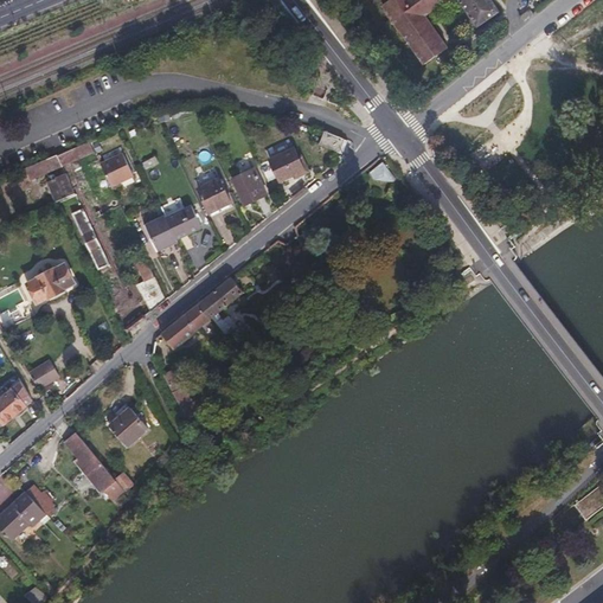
[(379,0),(378,1),(382,6),(380,7),(393,27),(395,26),(419,63),(443,46),(422,14),(443,0),(379,0)]
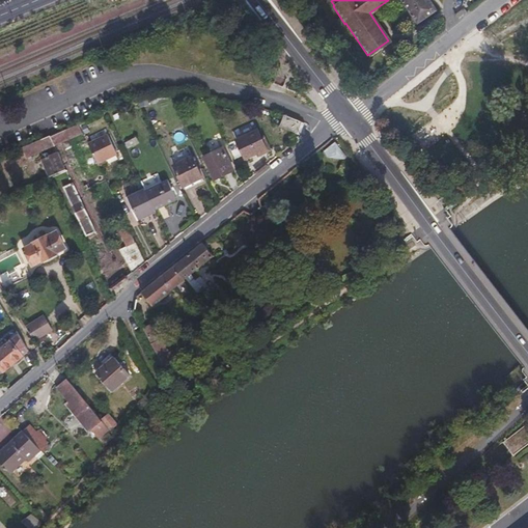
[(400,0),(415,22),(434,9),(427,0),(400,0)]
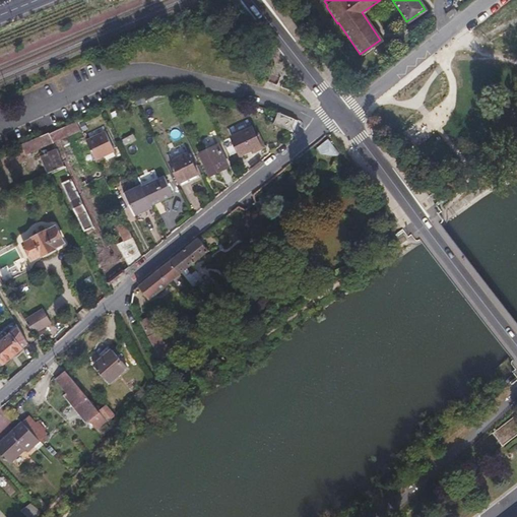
[(454,12),(450,6),(443,12),(447,17),(454,12)]
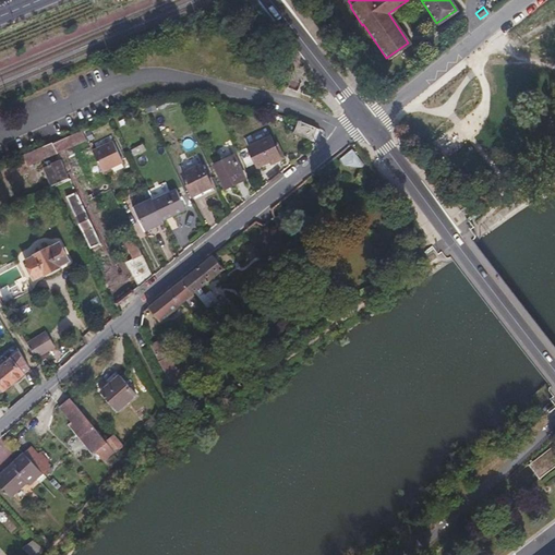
[(286,83),(298,88),(304,73),(296,62),(286,83)]
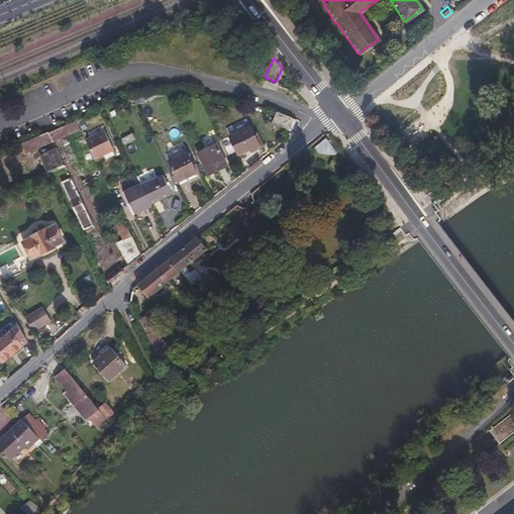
[(257,118),(248,109),(243,114),(250,123),(257,118)]
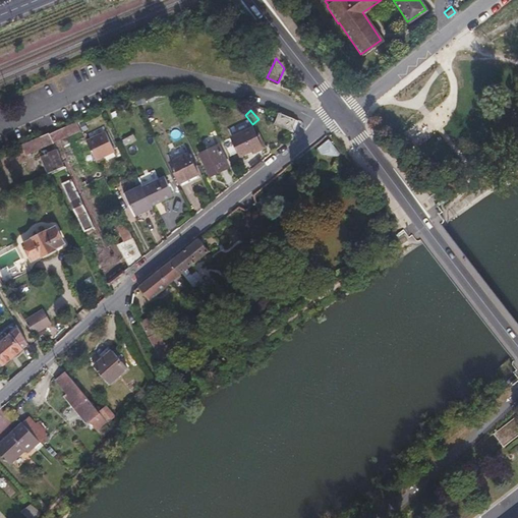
[(293,129),(298,118),(280,110),(275,121),(293,129)]
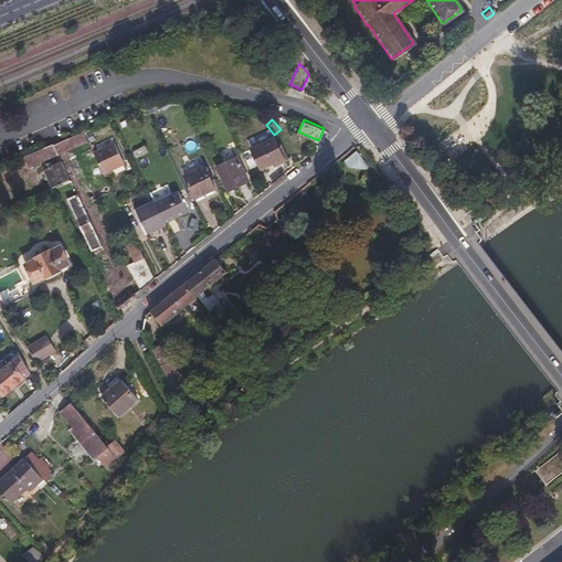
[(81,131),(50,145),(54,152),(84,140),(81,131)]
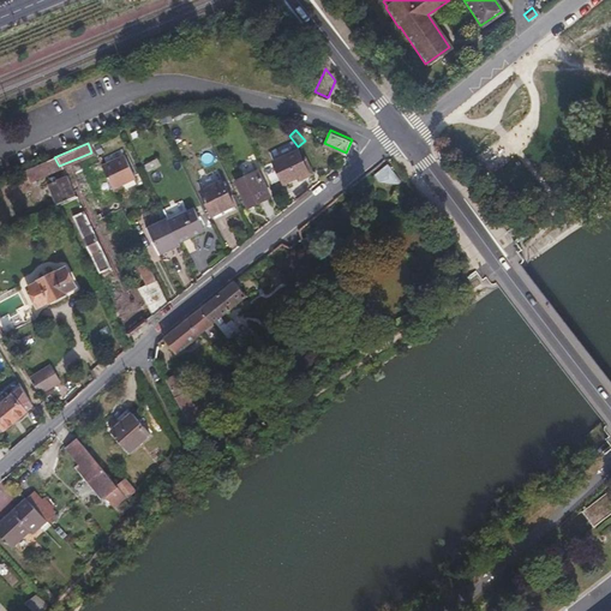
[(484,165),(473,149),(462,157),(473,172),(484,165)]
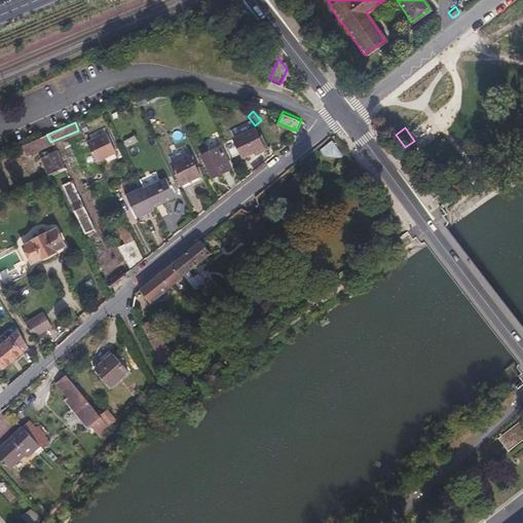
[(252,129),(222,143),(229,157),(238,153),(240,157),(260,147),(252,129)]
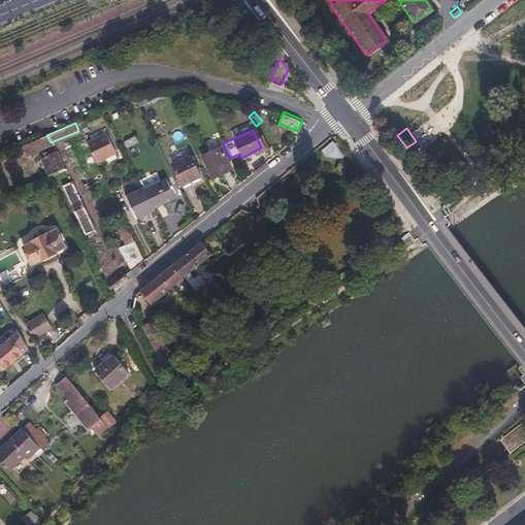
[(105,132),(85,141),(95,162),(104,158),(103,156),(113,151),(105,132)]
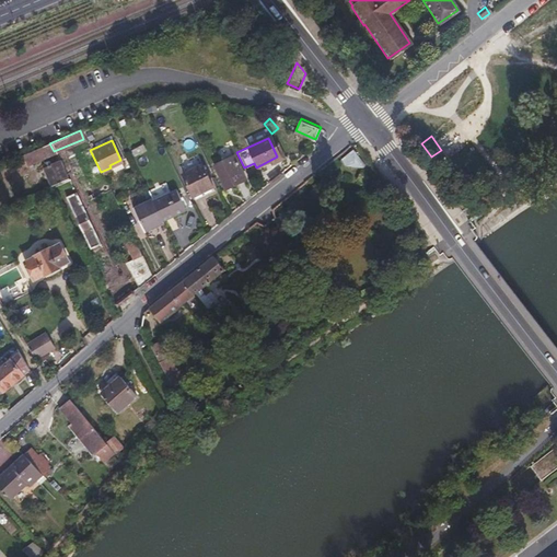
[(23,164),(54,152),(54,151),(49,143),(19,157),(23,164)]
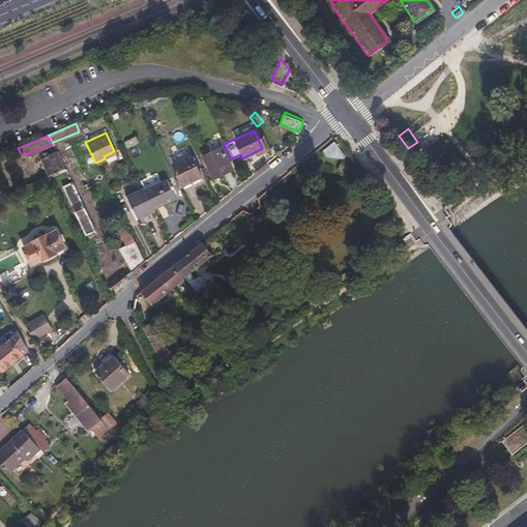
[(213,138),(201,144),(205,154),(202,156),(212,180),(231,172),(220,148),(218,148),(213,138)]
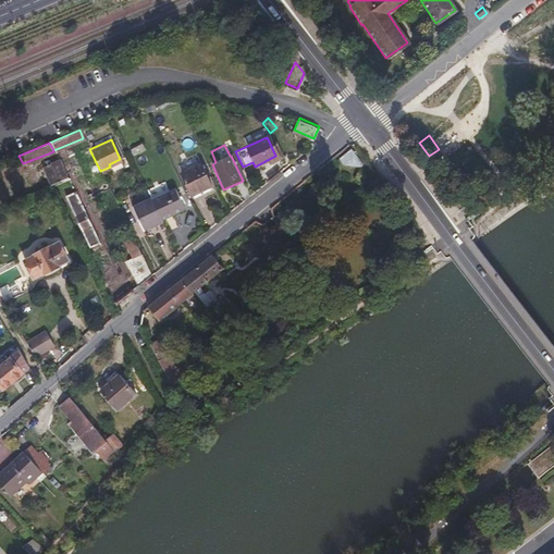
[(356,172),(343,156),(334,162),(339,169),(356,172)]
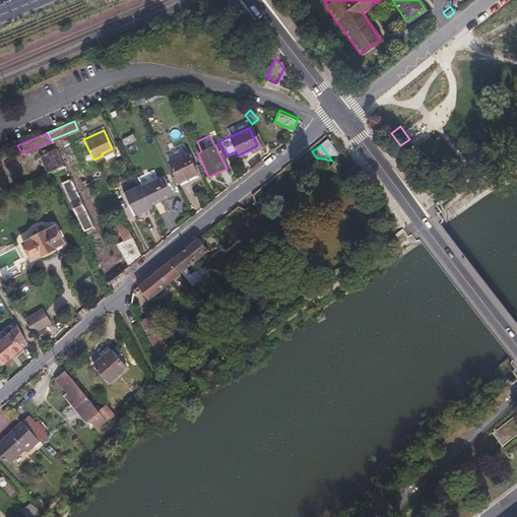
[(46,175),(61,168),(54,150),(38,157),(46,175)]
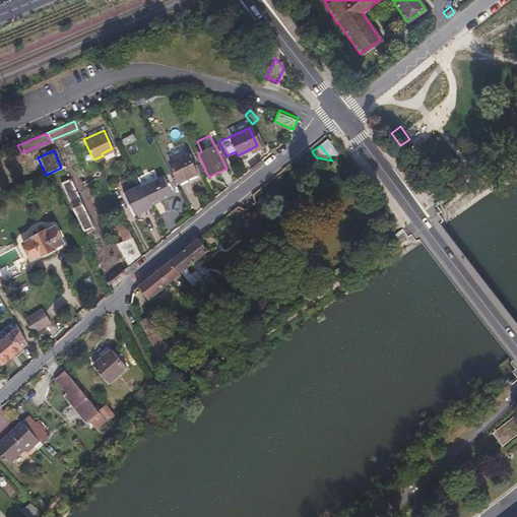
[(196,175),(186,154),(168,163),(178,183),(196,175)]
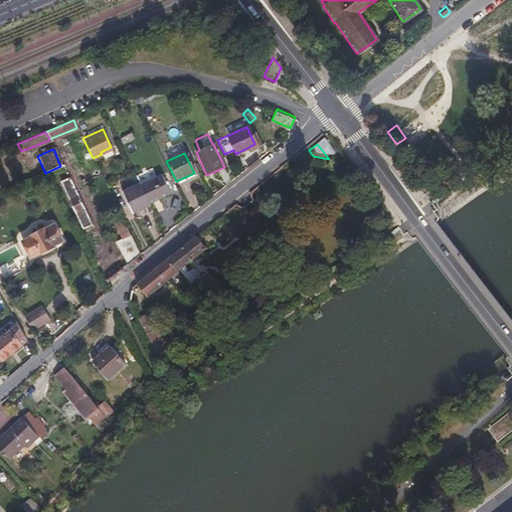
[(161,176),(139,185),(148,203),(169,193),(161,176)]
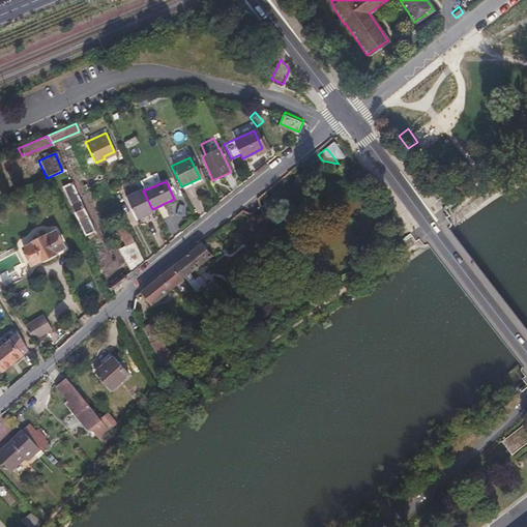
[(85,237),(94,232),(70,183),(61,187),(85,237)]
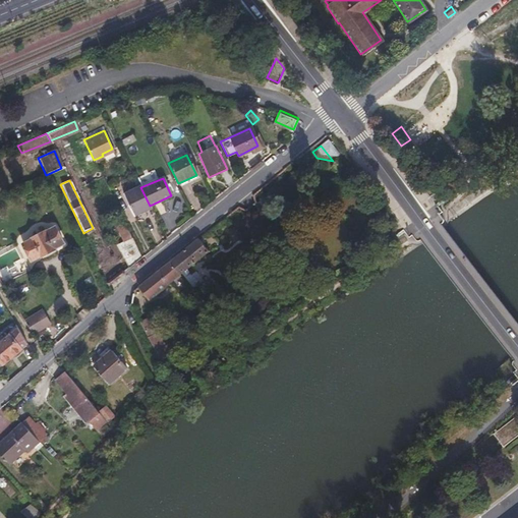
[(140,187),(139,185),(123,193),(134,217),(152,210),(150,206),(140,187)]
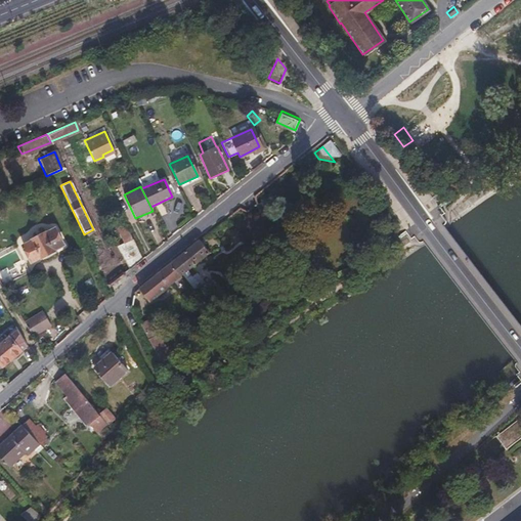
[(141,258),(125,223),(117,227),(124,243),(118,246),(129,269),(141,258)]
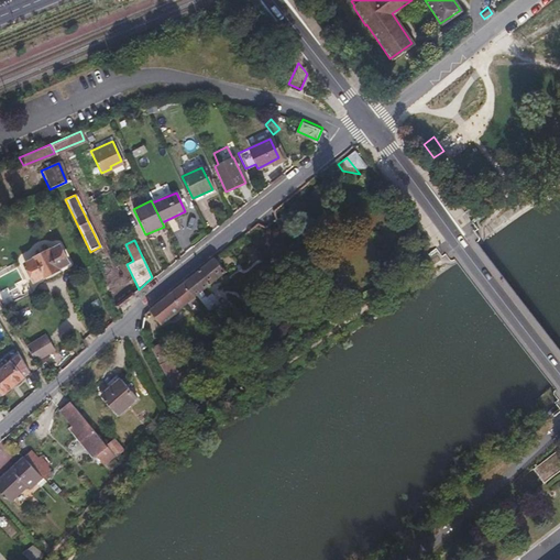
[(57,248),(22,265),(30,282),(66,265),(57,248)]
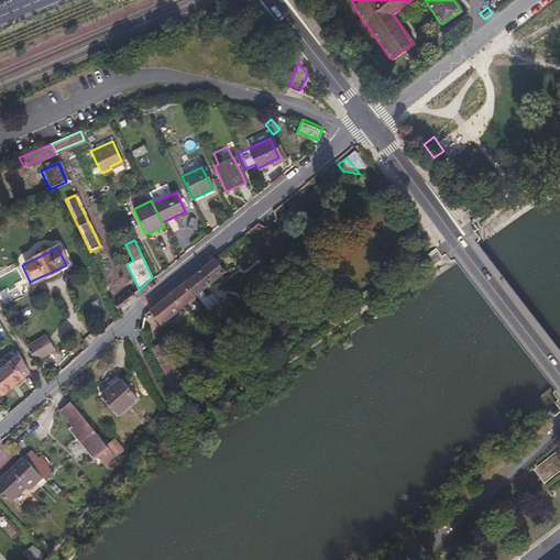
[(191,299),(223,273),(212,259),(180,285),(191,299)]
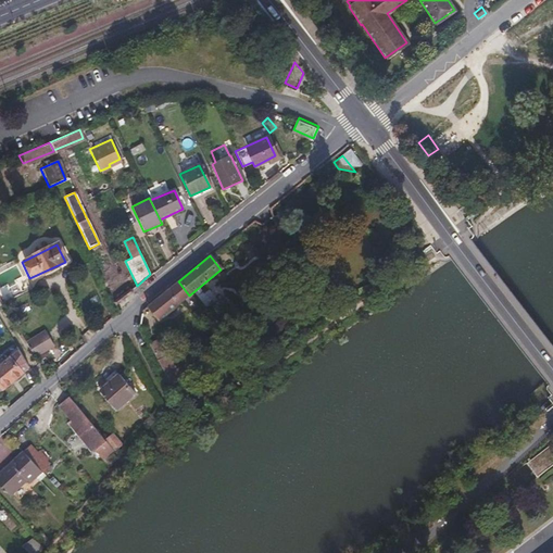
[(178,281),(141,312),(149,322),(153,318),(156,322),(189,296),(178,281)]
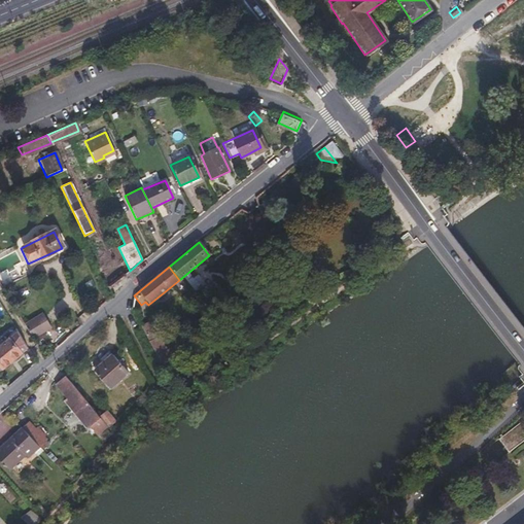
[(171,352),(161,333),(154,339),(140,314),(131,310),(160,363),(171,352)]
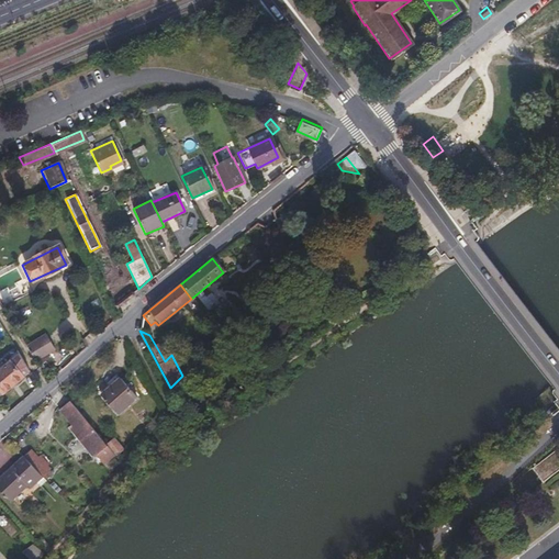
[(53,351),(43,337),(23,349),(32,364),(53,351)]
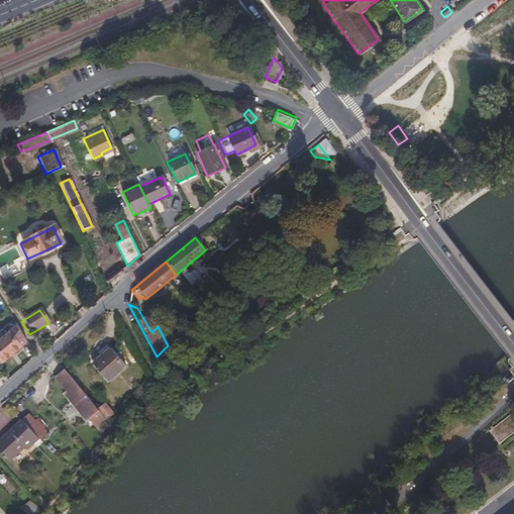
[(18,348),(7,335),(0,341),(0,364),(18,348)]
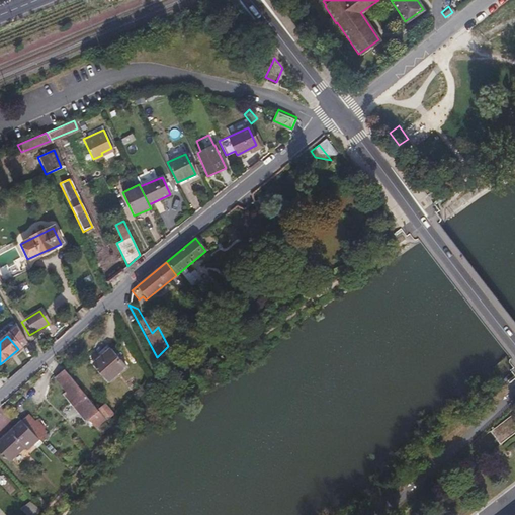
[(114,338),(104,346),(107,349),(90,364),(106,382),(123,367),(110,351),(118,345),(114,338)]
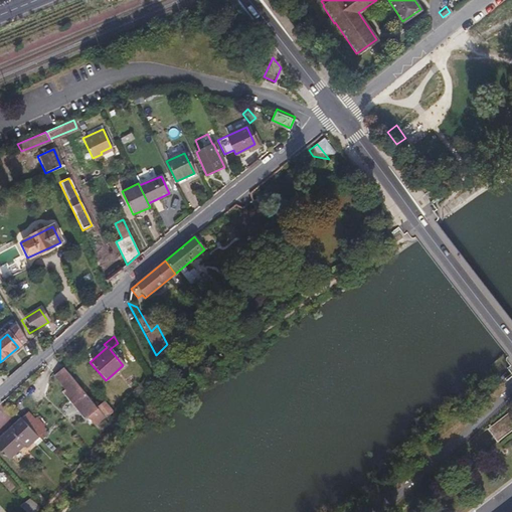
[(77,407),(87,418),(96,410),(62,369),(52,377),(69,398),(66,401),(74,409),(77,407)]
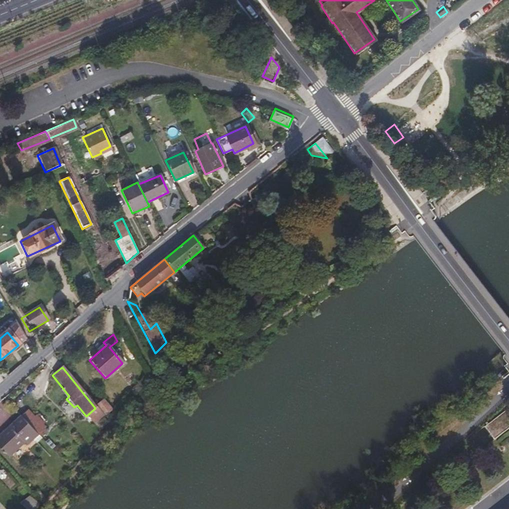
[(508,412),(504,406),(481,423),(492,437),(508,423),(508,412)]
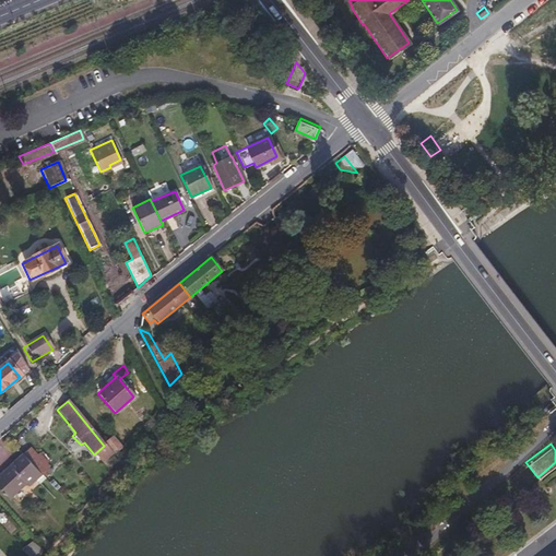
[(101,463),(111,453),(104,446),(94,454),(101,463)]
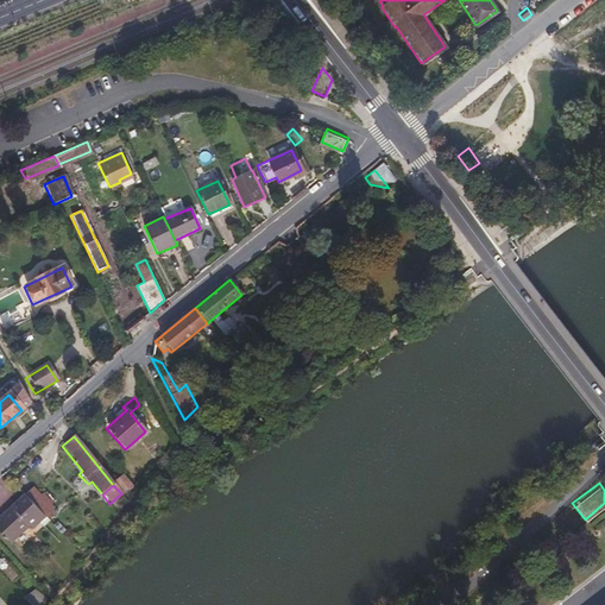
[(31,487),(23,496),(43,517),(50,510),(46,505),(38,496),(31,487)]
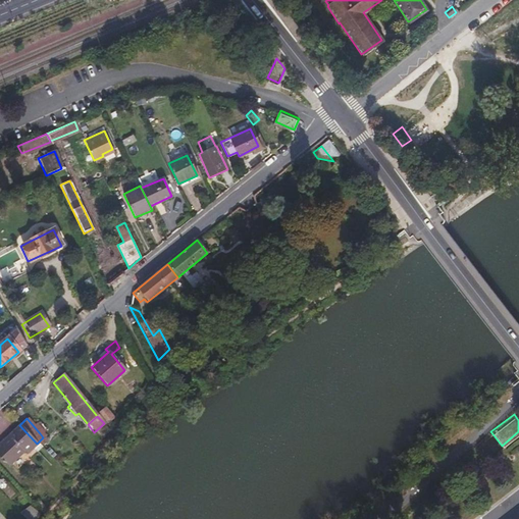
[(33,425),(40,433),(42,431),(35,423),(33,425)]
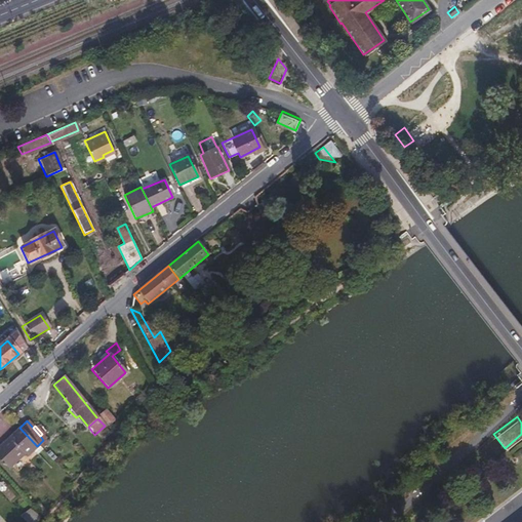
[(37,446),(19,428),(0,444),(0,460),(6,468),(23,453),(26,456),(37,446)]
